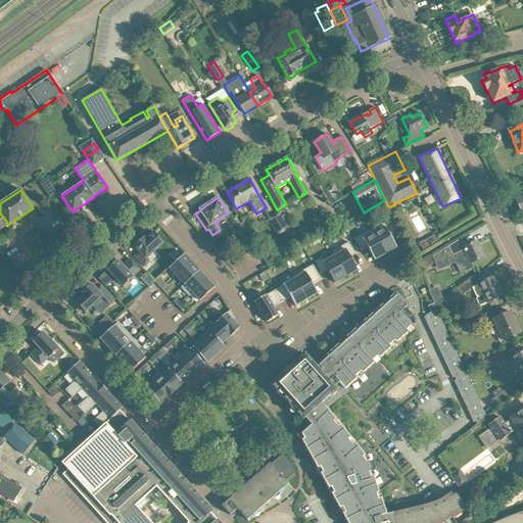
[(288,229),(281,217),(279,214),(268,220),(277,235),(288,229)]
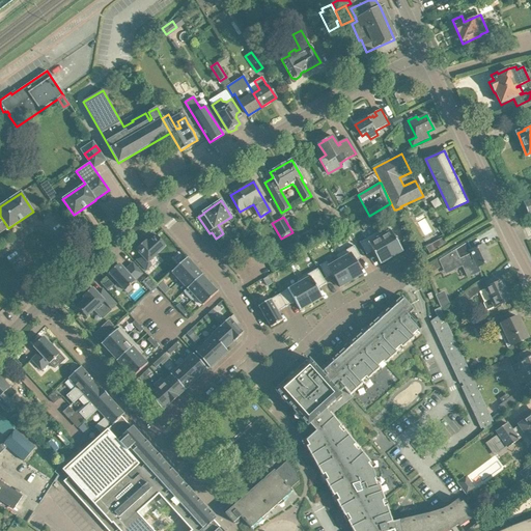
[(234,222),(244,235),(250,232),(241,218),(234,222)]
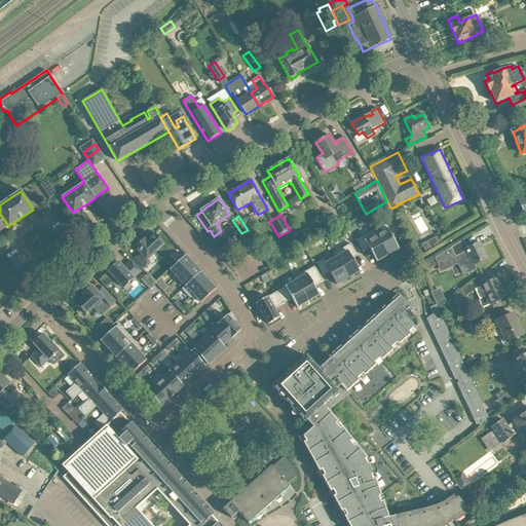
[(290,230),(290,229),(292,228),(293,227),(292,226),(287,216),(283,218),(290,230)]
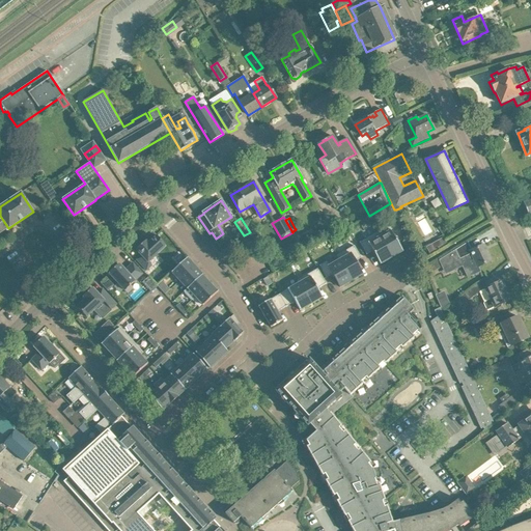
[(386,224),(389,231),(379,236),(391,258),(402,251),(397,243),(407,238),(395,219),(386,224)]
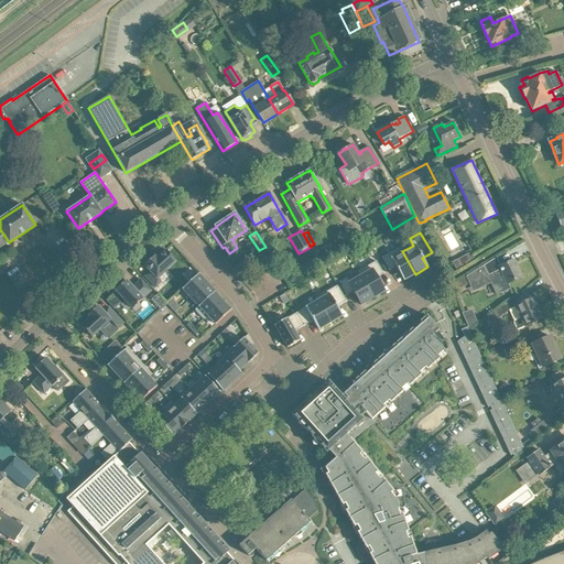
[(369,243),(356,251),(359,258),(372,250),(369,243)]
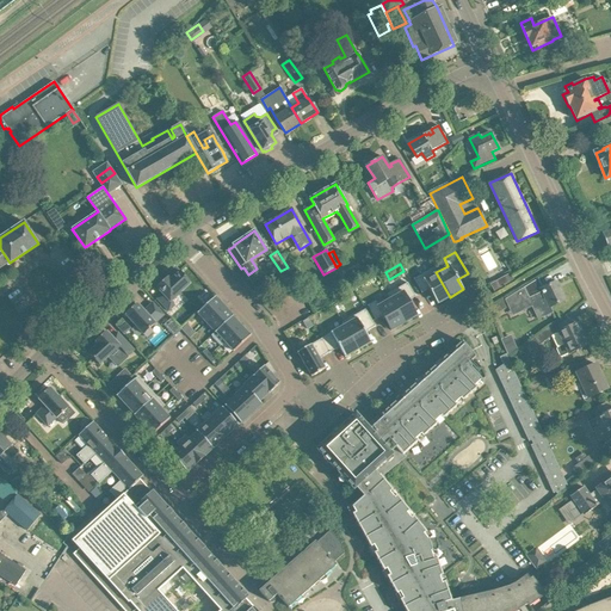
[(433,267),(414,279),(421,294),(429,289),(437,304),(450,297),(436,272),(433,267)]
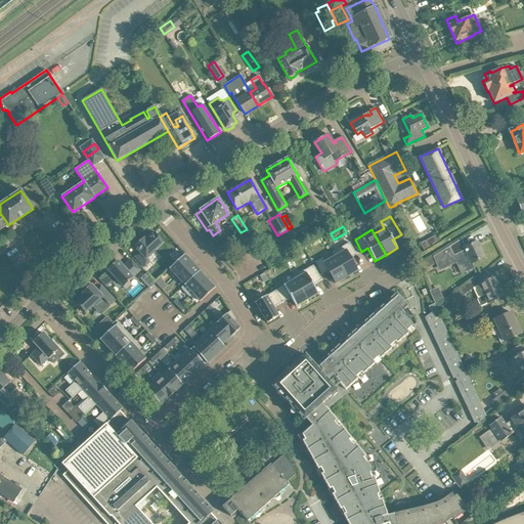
[(145,241),(143,237),(134,246),(139,252),(134,256),(144,267),(149,262),(147,259),(156,251),(155,250),(163,243),(154,232),(145,241)]
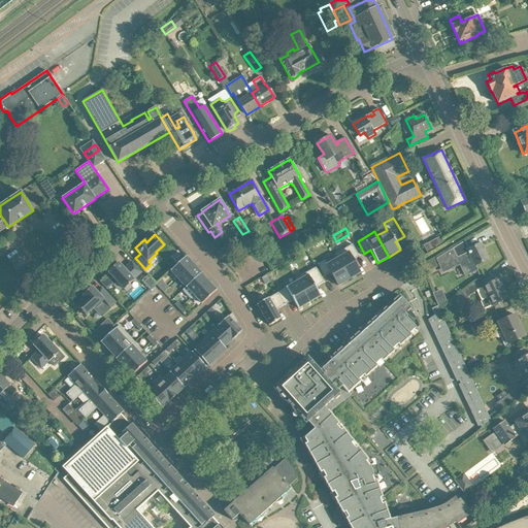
[(439,265),(441,269),(455,263),(457,266),(460,265),(465,276),(477,270),(475,266),(489,259),(481,243),(468,250),(464,241),(453,249),(436,259),(439,265)]
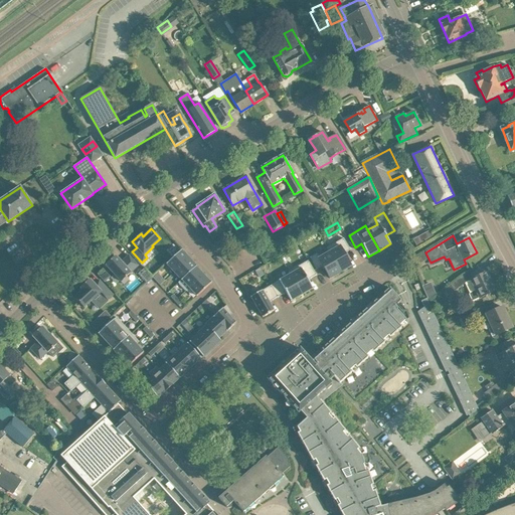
[(326,248),(329,252),(340,273),(352,266),(344,253),(350,250),(343,238),(326,248)]
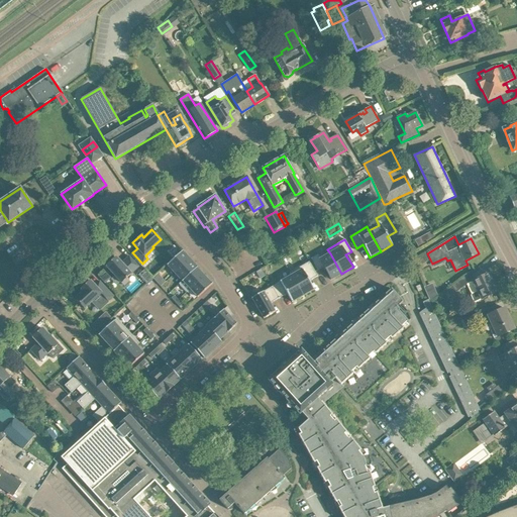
[(168,265),(175,273),(189,260),(182,251),(168,265)]
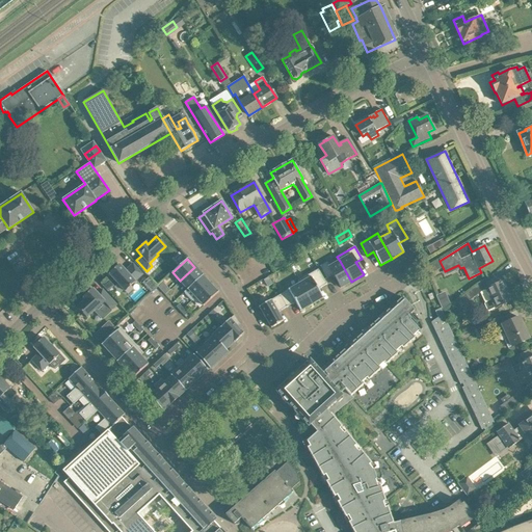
[(341,288),(351,282),(340,261),(329,266),(327,262),(320,266),(327,278),(334,274),(341,288)]
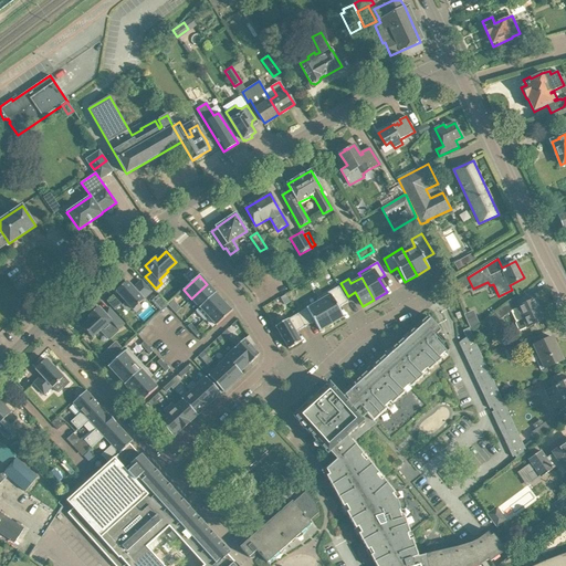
[(457,291),(471,284),(468,278),(454,285),(457,291)]
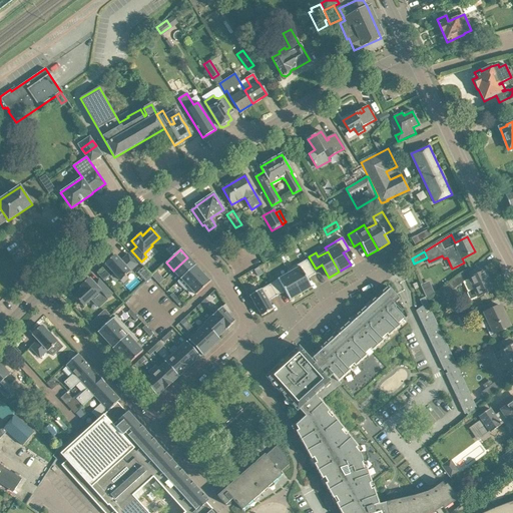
[(111,272),(120,281),(137,265),(128,253),(122,260),(124,261),(121,263),(115,254),(105,264),(112,272),(111,272)]
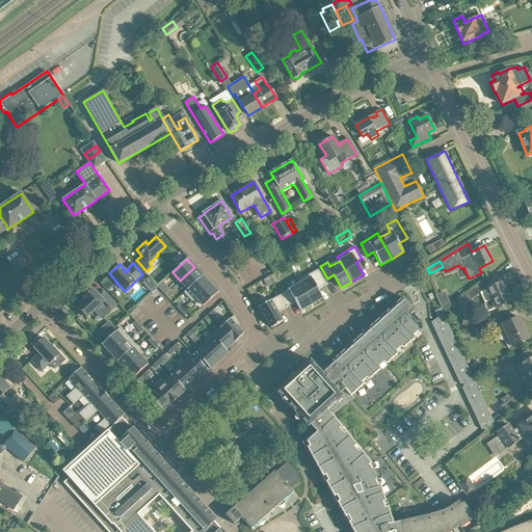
[(203,275),(194,267),(180,281),(187,289),(203,275)]
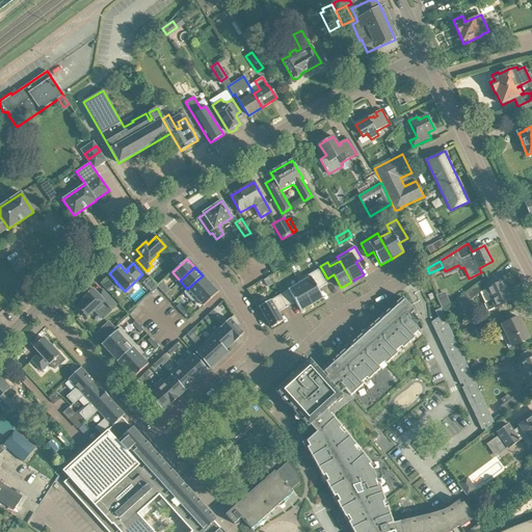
[(297,281),(299,284),(312,304),(323,298),(318,289),(326,284),(318,269),(297,281)]
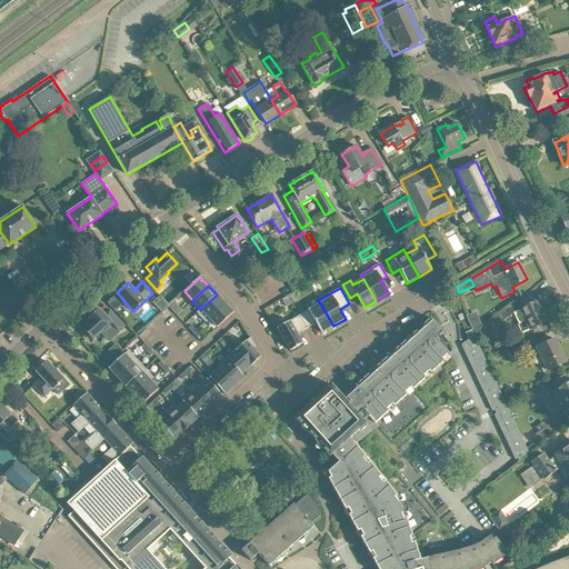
[(206,322),(209,319),(226,303),(217,295),(200,309),(197,312),(206,322)]
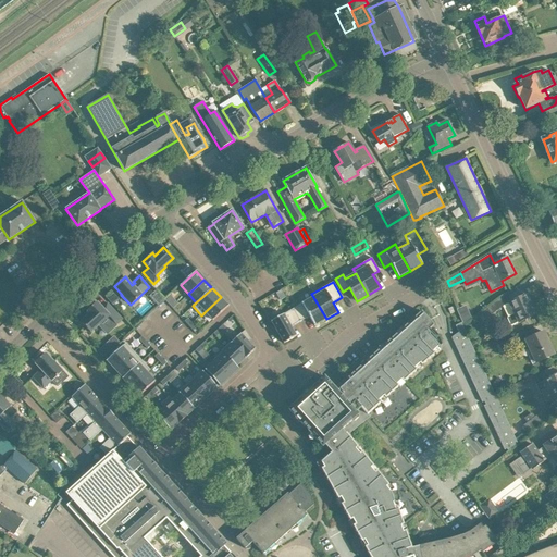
[(285,297),(281,289),(276,292),(281,299),(281,300),(285,297)]
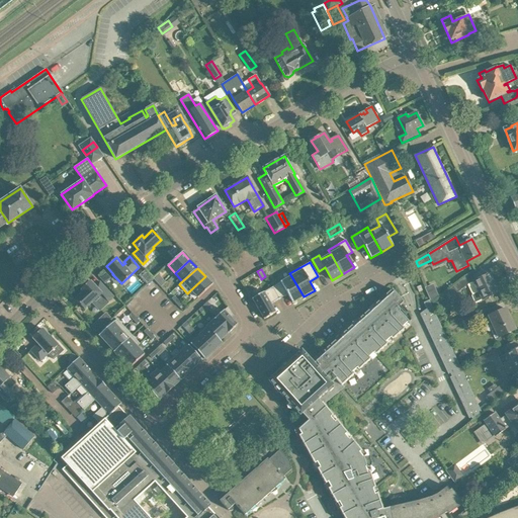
[(469,274),(446,291),(451,297),(473,281),(469,274)]
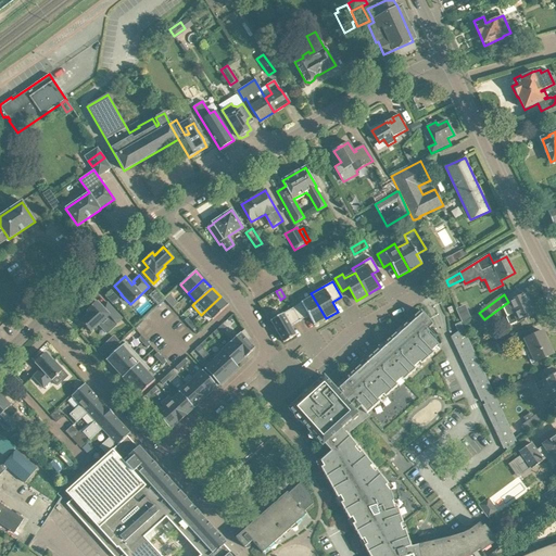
[(508,302),(514,313),(506,316),(506,318),(509,325),(510,325),(534,314),(525,294),(508,302)]
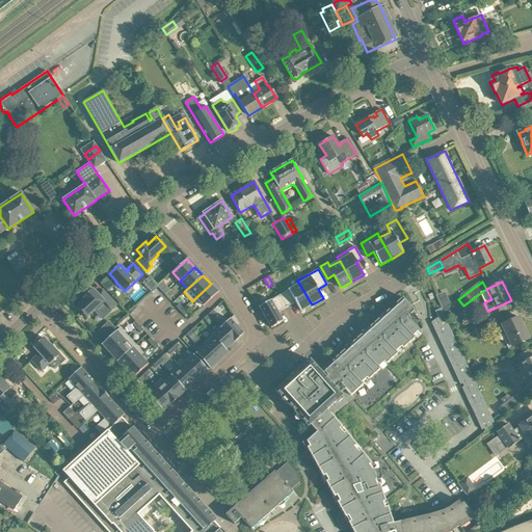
[(204,307),(218,292),(211,284),(195,298),(204,307)]
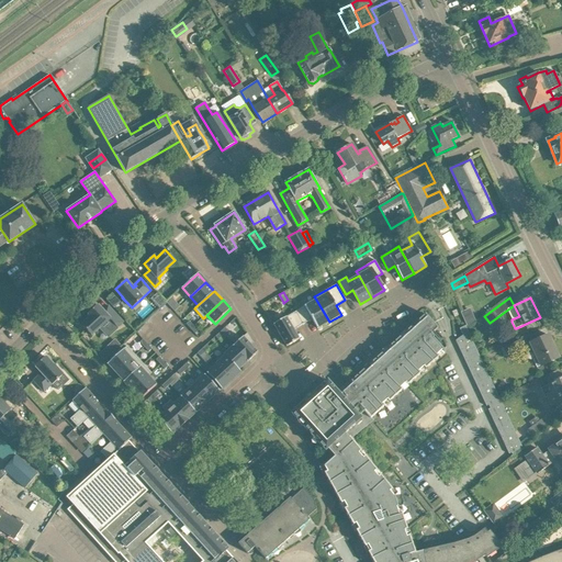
[(295,312),(303,325),(312,319),(317,328),(329,322),(316,300),(304,306),(305,306),(295,312)]
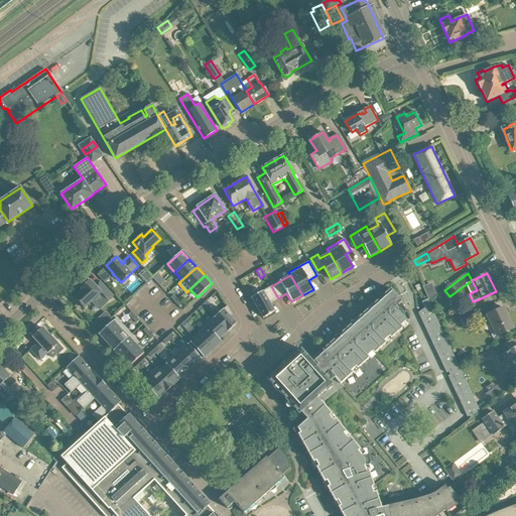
[(81,288),(83,291),(75,298),(84,307),(92,300),(93,301),(101,293),(108,300),(113,295),(100,280),(95,285),(90,280),(81,288)]
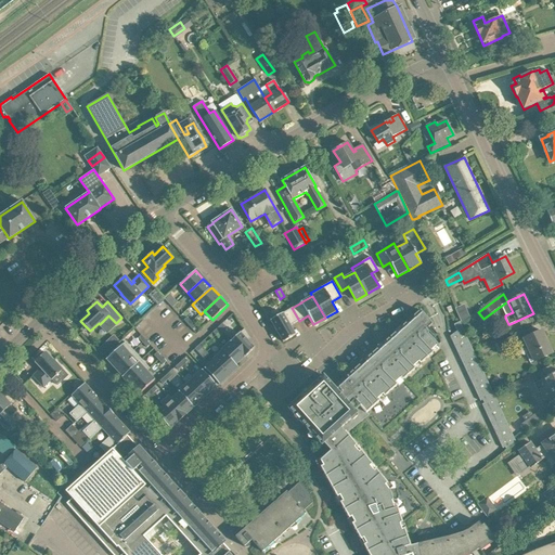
[(289,326),(299,321),(292,308),(270,320),(283,341),(295,335),(289,326)]
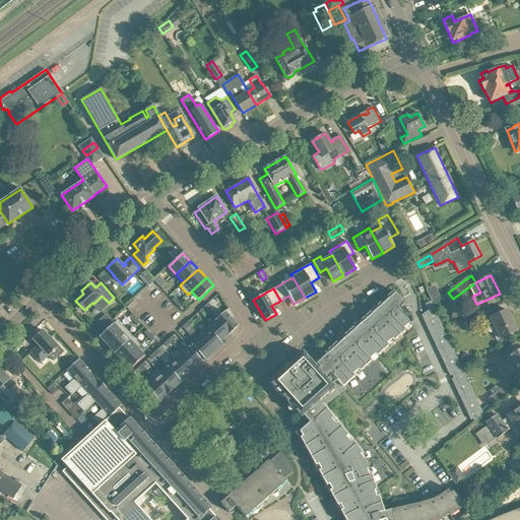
[(315,366),(303,351),(269,382),(301,416),(303,415),(310,423),(300,432),(303,437),(300,438),(316,466),(318,464),(321,469),(318,471),(327,485),(329,484),(332,490),(329,491),(337,506),(340,505),(342,510),(340,511),(345,519),(392,519),(392,517),(391,510),(384,512),(379,496),(376,496),(374,491),(377,490),(371,474),(369,475),(367,469),(368,468),(365,459),(361,455),(363,453),(351,440),(349,442),(346,437),(348,436),(337,423),(335,424),(332,419),(334,417),(325,406),(346,389),(343,386),(355,376),(353,374),(358,370),(360,372),(372,361),(371,359),(375,354),(377,356),(389,345),(387,343),(392,339),(393,341),(406,330),(404,328),(408,324),(410,326),(411,325),(400,313),(401,312),(399,310),(405,304),(393,290),(386,298),(387,300),(383,304),(381,302),(375,308),(377,310),(373,313),(371,311),(359,323),(360,325),(355,328),(353,326),(341,338),(343,340),(338,343),(337,341),(324,353),(323,352),(316,359),(318,362),(315,366)]
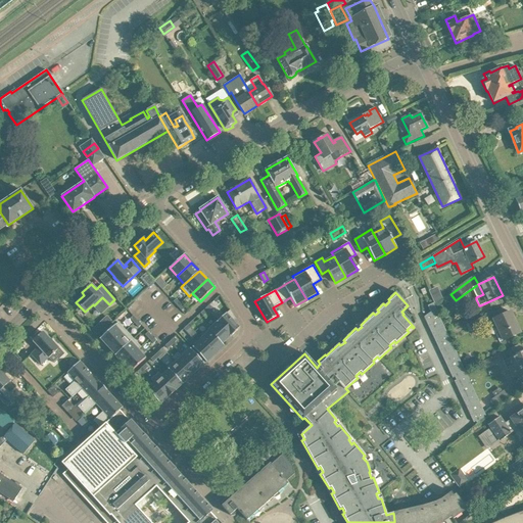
[(435,307),(433,302),(433,303),(427,305),(431,313),(428,314),(424,317),(425,319),(453,378),(455,377),(456,380),(454,381),(473,422),(475,421),(477,423),(480,422),(487,419),(486,417),(481,407),(462,368),(435,307)]
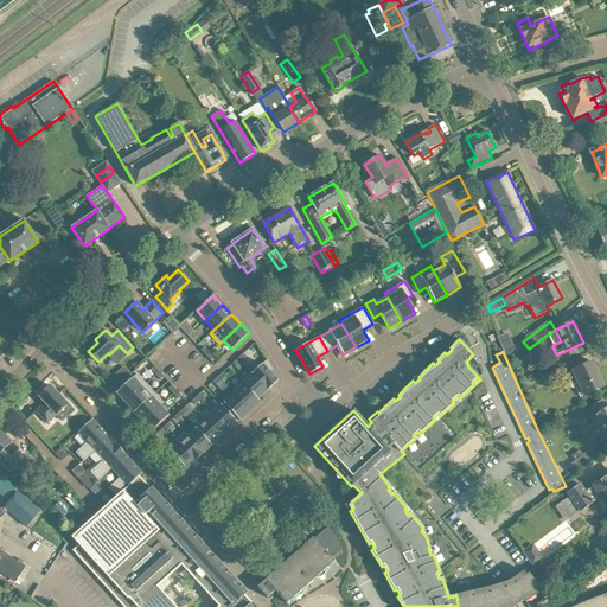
[(251,374),(267,391),(278,381),(270,372),(274,370),(267,359),(262,364),(251,374)]
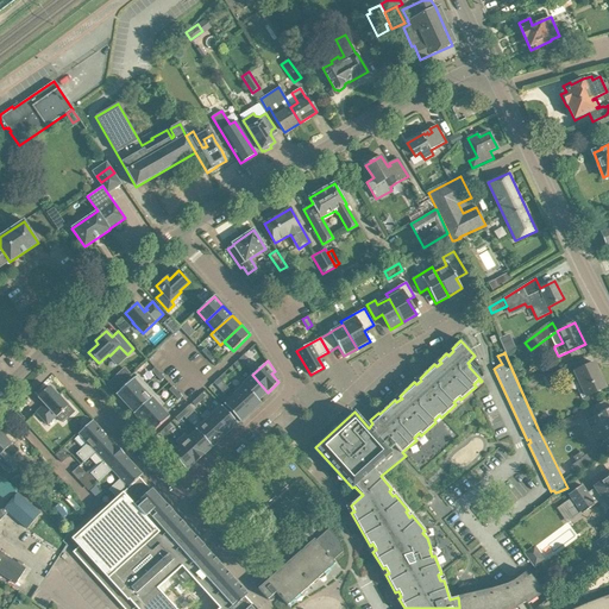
[(575,371),(582,388),(578,389),(582,397),(585,396),(586,397),(606,388),(594,363),(575,371)]
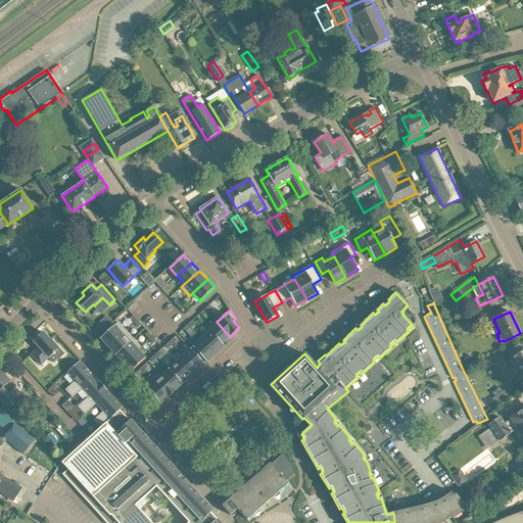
[(488,322),(485,316),(471,322),(474,329),(488,322)]
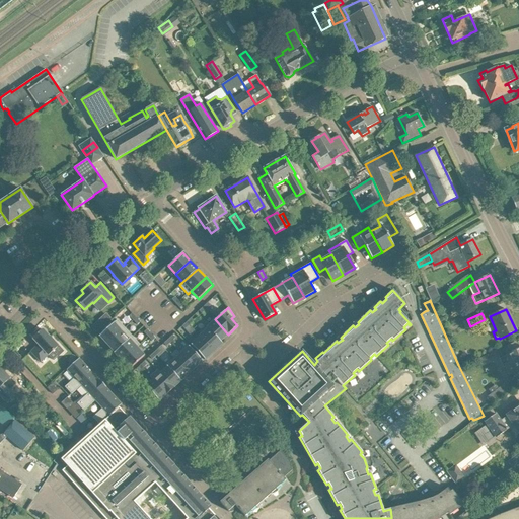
[(99,337),(106,345),(125,327),(117,319),(99,337)]
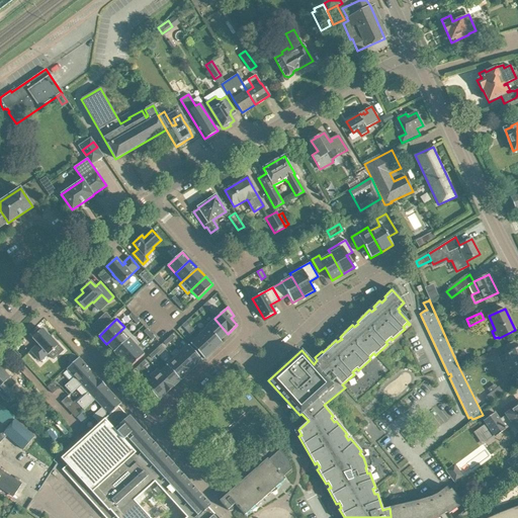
[(228,334),(214,319),(206,326),(220,341),(228,334)]
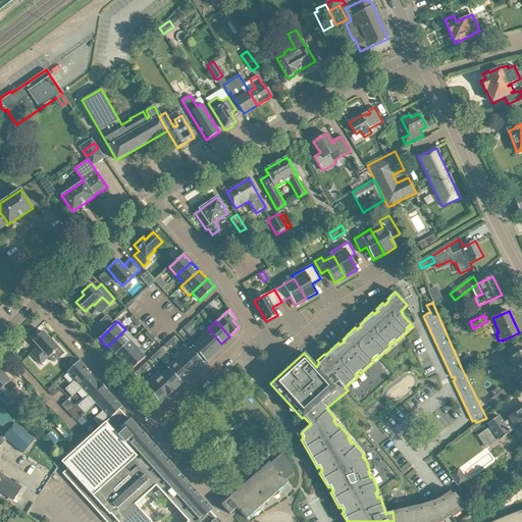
[(199,337),(201,340),(214,354),(223,345),(221,344),(208,328),(199,337)]
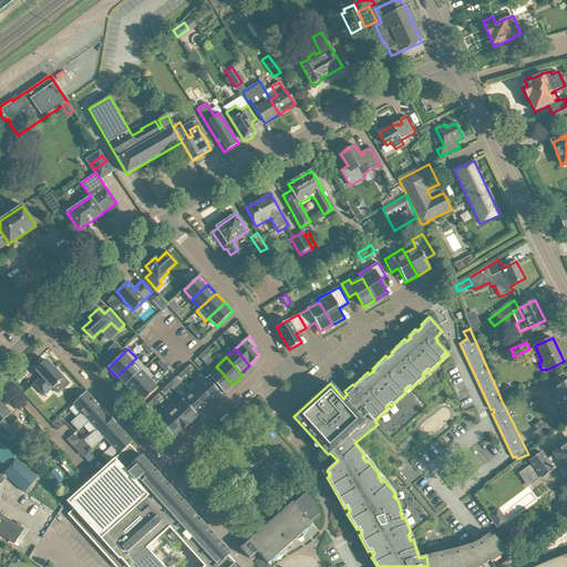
[(145,368),(136,358),(116,377),(125,385),(145,368)]
